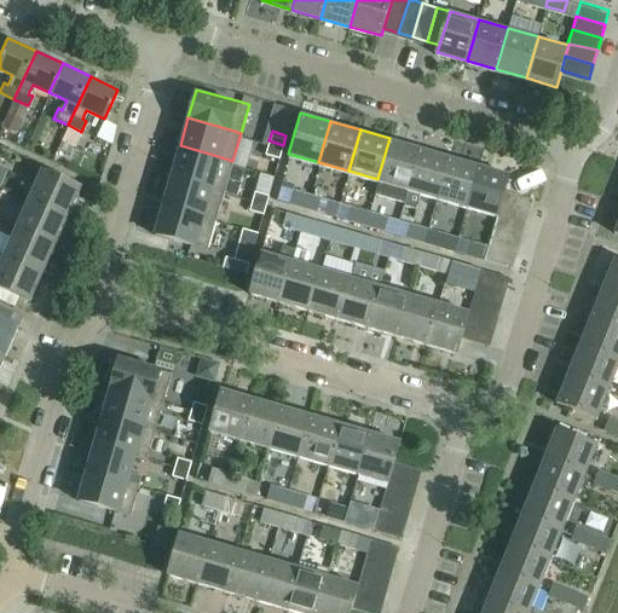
[(408,188),(419,146),(390,138),(377,179),(408,188)]
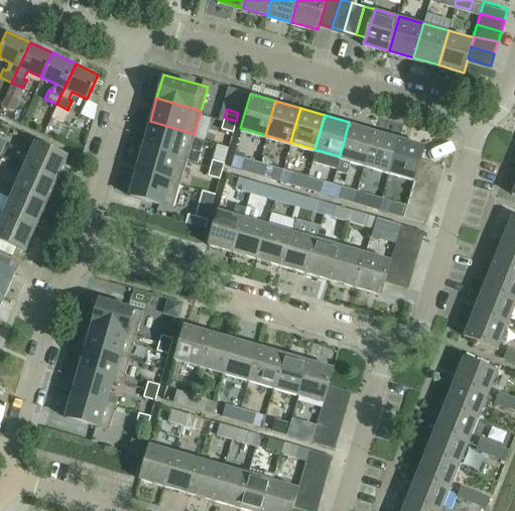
[(234,129),(236,121),(224,117),(222,125),(234,129)]
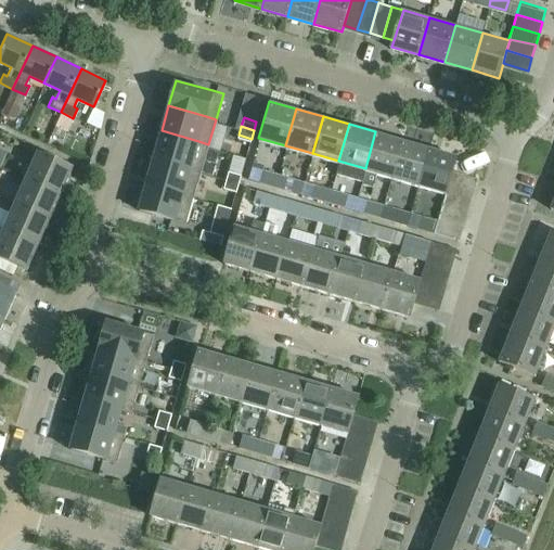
[(198,141),(162,130),(154,155),(191,166),(202,169),(208,144),(198,141)]
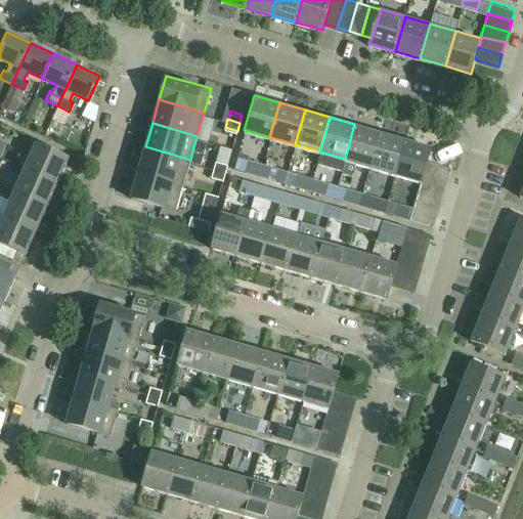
[(369,166),(379,131),(354,124),(345,159),(342,170),(352,173),(355,162),(369,166)]
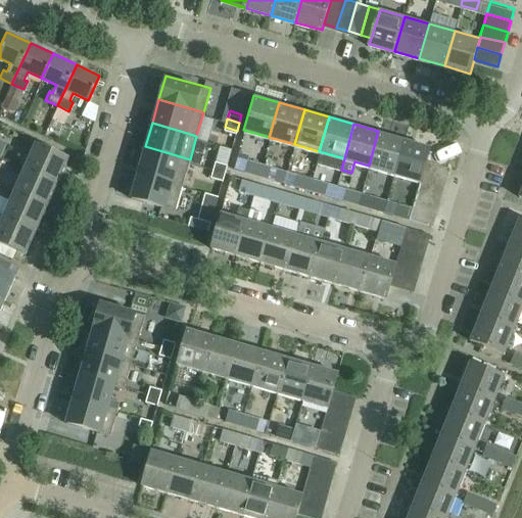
[(404,138),(378,131),(369,166),(393,173),(404,138)]
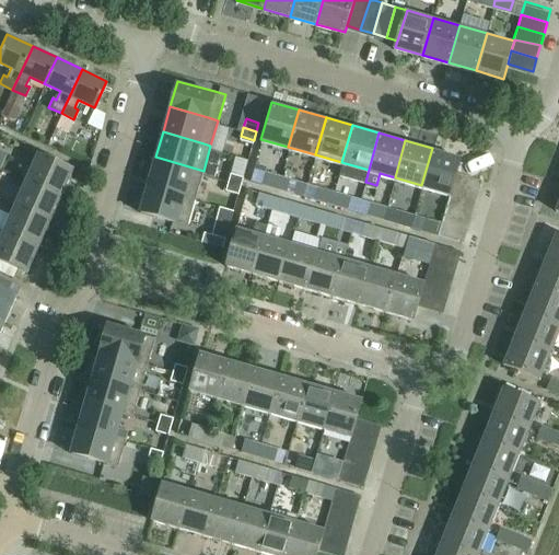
[(432,148),(421,185),(449,193),(452,181),(455,170),(458,155),(432,148)]
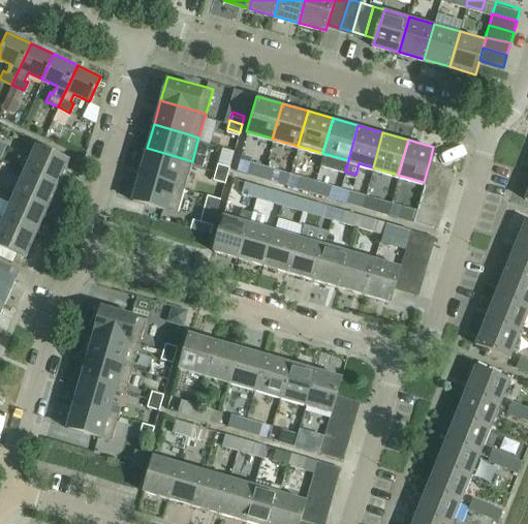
[(34,144),(24,168),(57,183),(67,159),(34,144)]
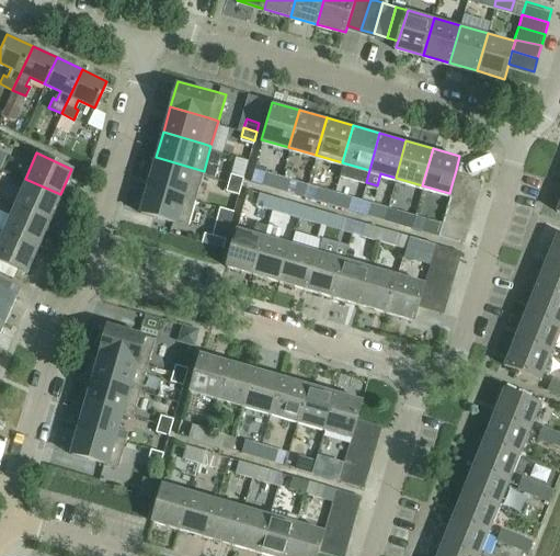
[(193,168),(156,157),(148,182),(186,193),(196,196),(204,171),(193,168)]
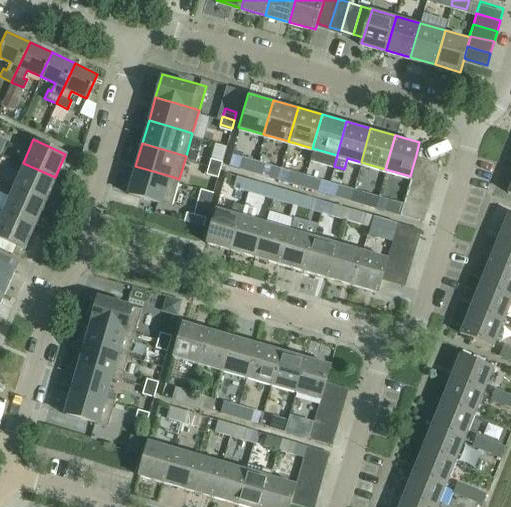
[(257,157),(243,153),(239,165),(253,170),(257,157)]
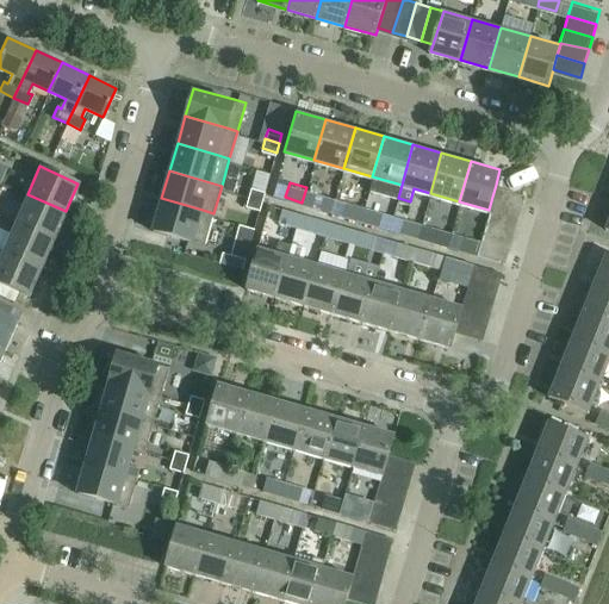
[(263,198),(266,188),(253,184),(249,194),(263,198)]
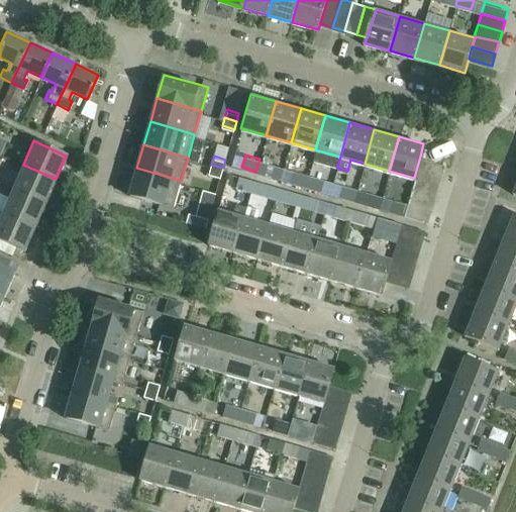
[(417,167),(442,174),(445,164),(420,157),(417,167)]
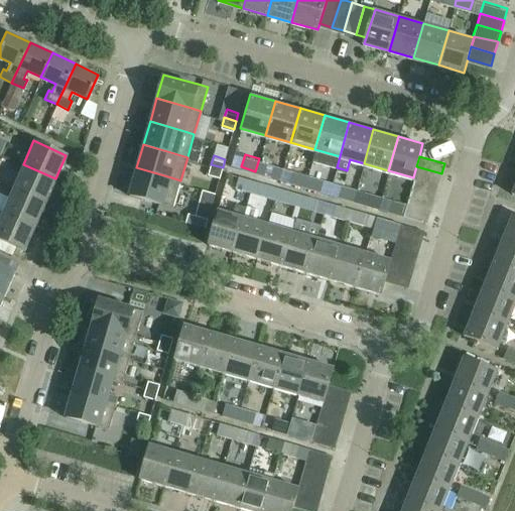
[(272,176),(276,163),(259,158),(255,171),(272,176)]
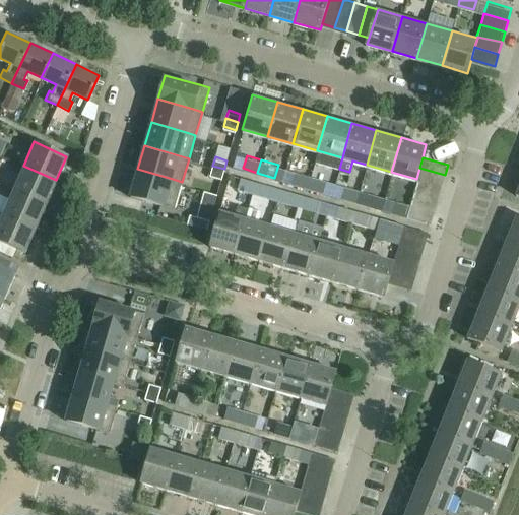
[(23,166),(12,189),(45,203),(56,180),(23,166)]
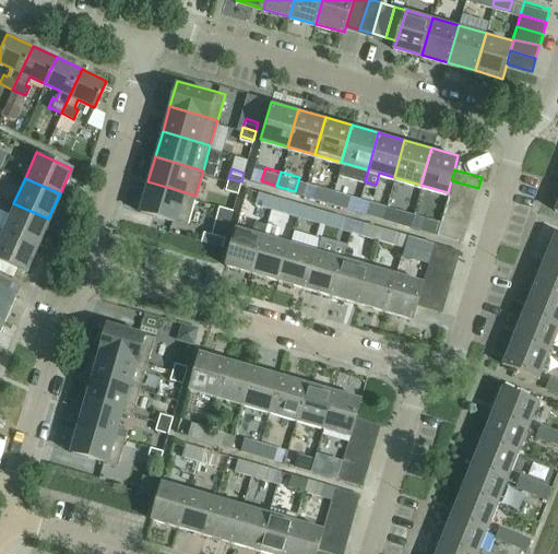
[(239,190),(241,181),(228,178),(226,187),(239,190)]
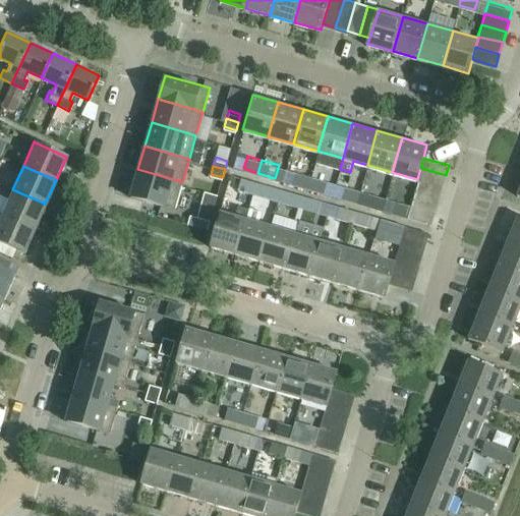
[(416,181),(442,187),(446,175),(420,168),(417,179),(416,181)]
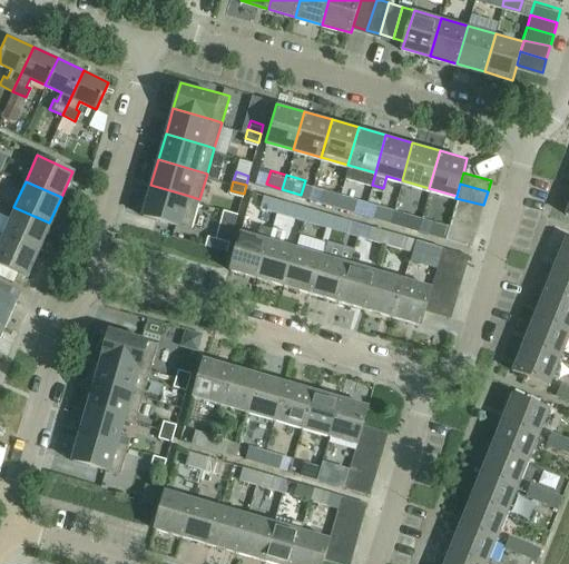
[(189,196),(150,185),(143,211),(182,223),(192,226),(199,199),(189,196)]
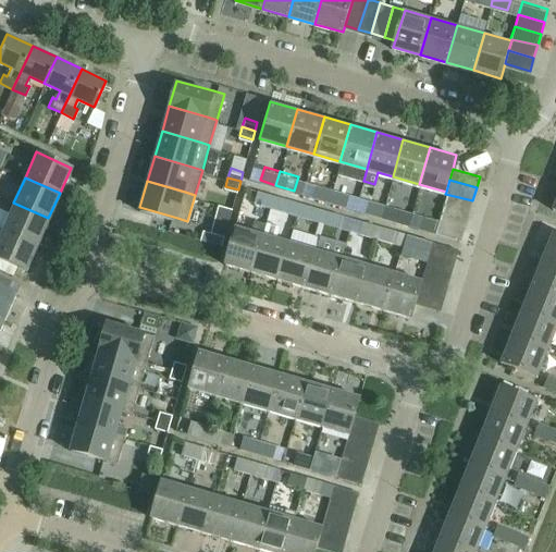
[(317,182),(313,195),(329,199),(332,186),(317,182)]
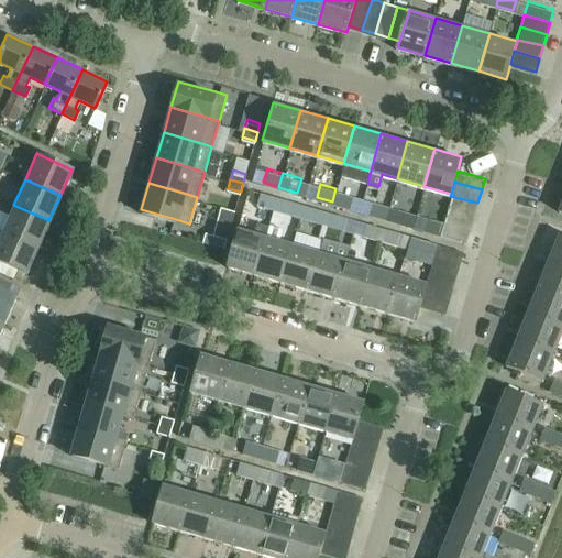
[(350,207),(354,194),(335,188),(332,201),(350,207)]
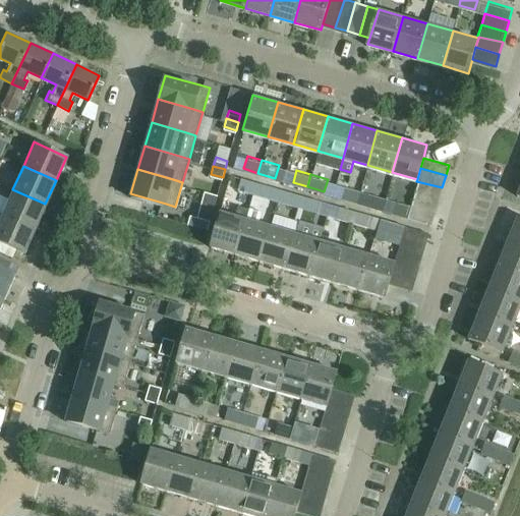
[(238,187),(252,191),(255,179),(241,175),(238,187)]
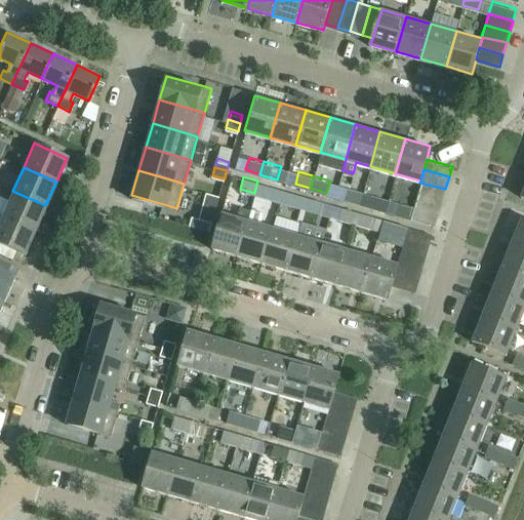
[(257,181),(254,193),(272,198),(275,186),(257,181)]
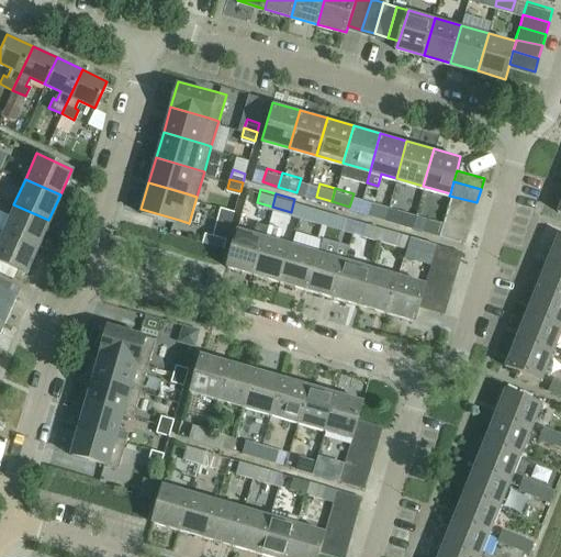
[(447,208),(473,215),(477,202),(449,196),(447,208)]
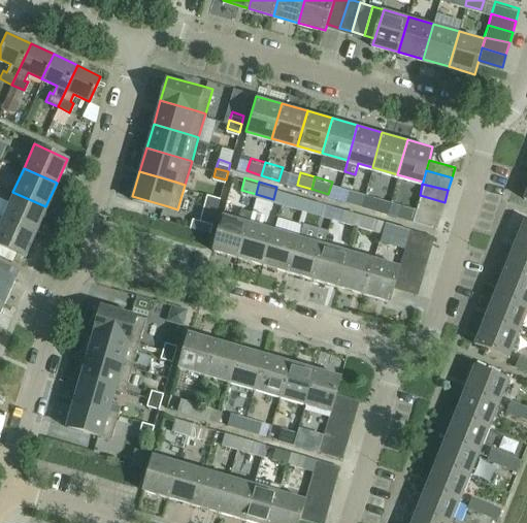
[(347,199),(362,204),(365,191),(351,187),(347,199)]
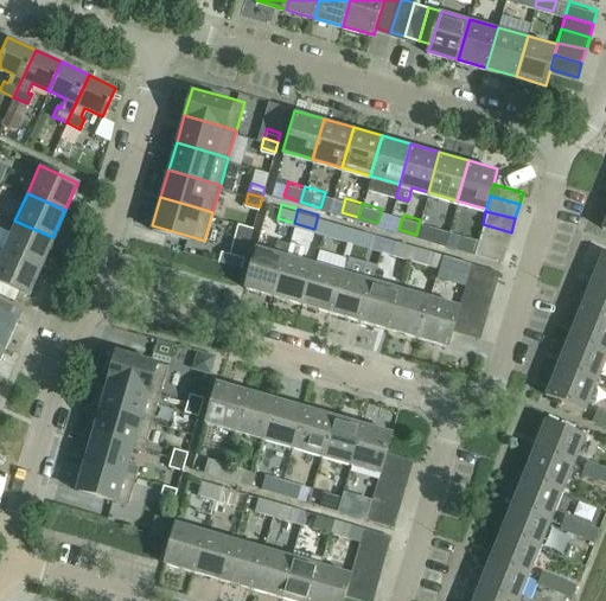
[(435,240),(439,225),(420,219),(416,235),(435,240)]
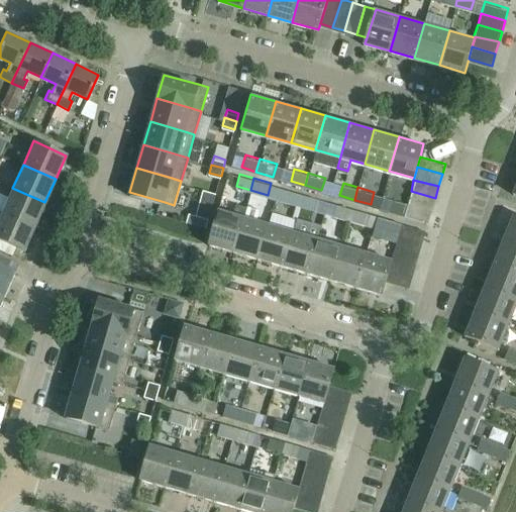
[(34,226),(44,202),(12,188),(2,211),(34,226)]
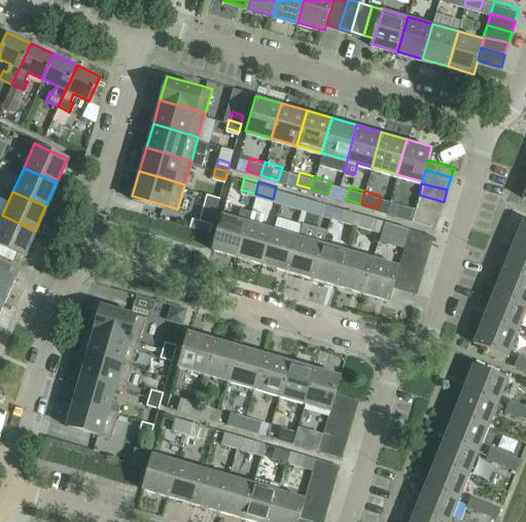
[(220,195),(209,192),(201,217),(213,220),(220,195)]
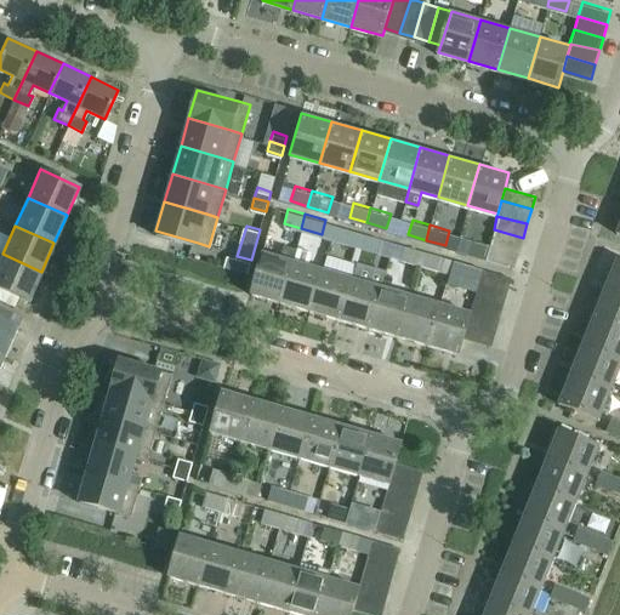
[(342,240),(359,246),(364,231),(347,226),(342,240)]
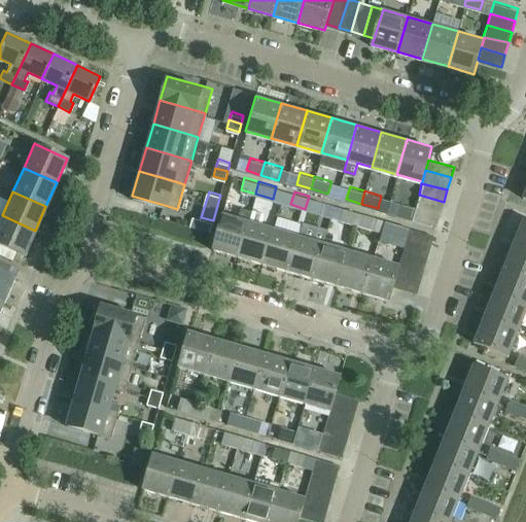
[(441,213),(444,202),(419,195),(416,206),(441,213)]
